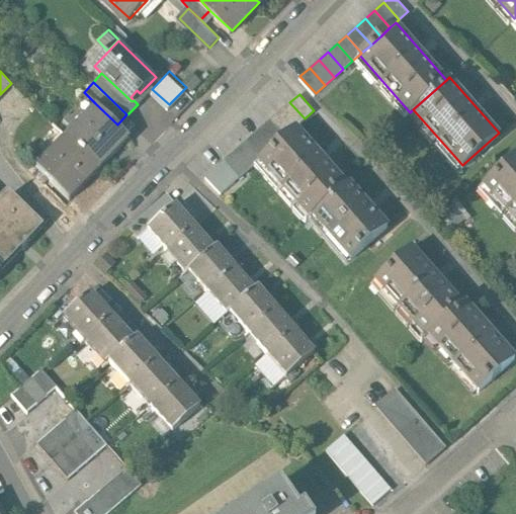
[(305,118),(289,102),(280,110),(295,126),(296,125),(305,118)]
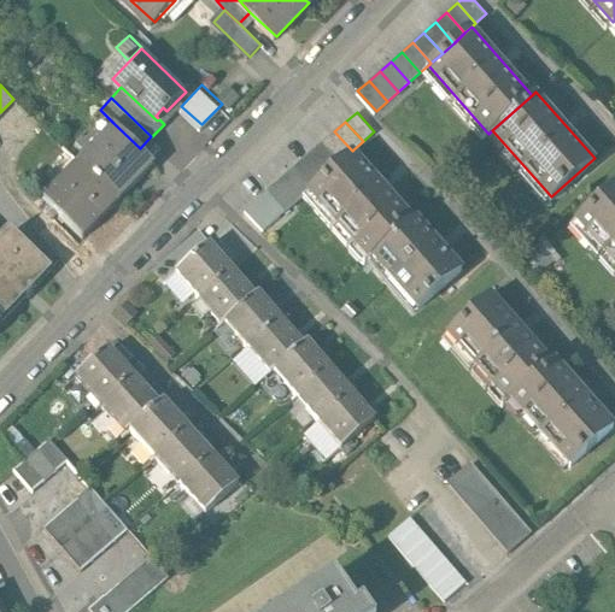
[(113,123),(77,159),(118,199),(154,162),(140,148),(113,123)]
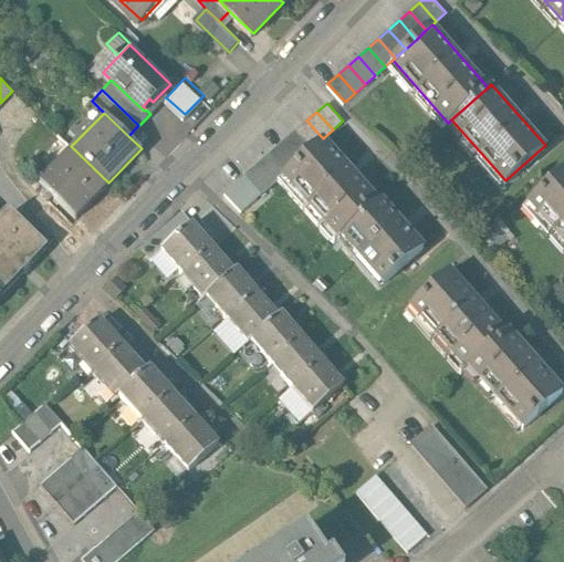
[(323,138),(306,121),(296,129),(313,147),(323,138)]
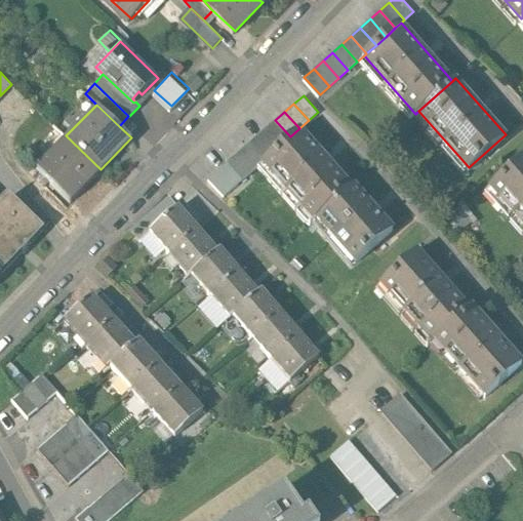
[(290,136),(275,120),(266,128),(280,145),(290,136)]
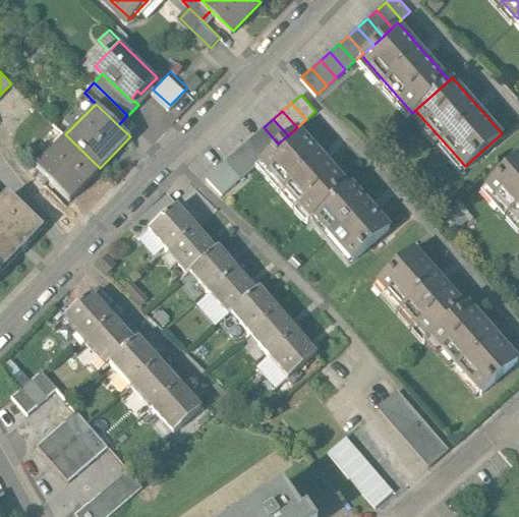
[(349,184),(298,126),(297,127),(288,135),(278,144),(269,152),(262,159),(312,217),(315,214),(349,184)]
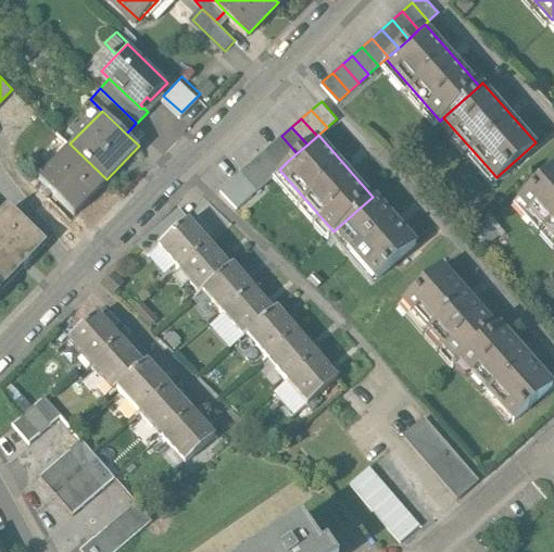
[(297,153),(281,136),(272,145),(287,162),(297,153)]
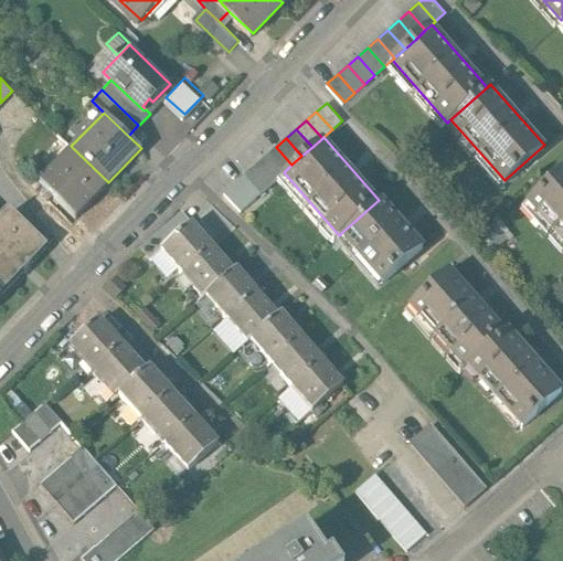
[(108,182),(71,146),(39,180),(48,188),(44,192),(49,198),(53,193),(76,215),(108,182)]
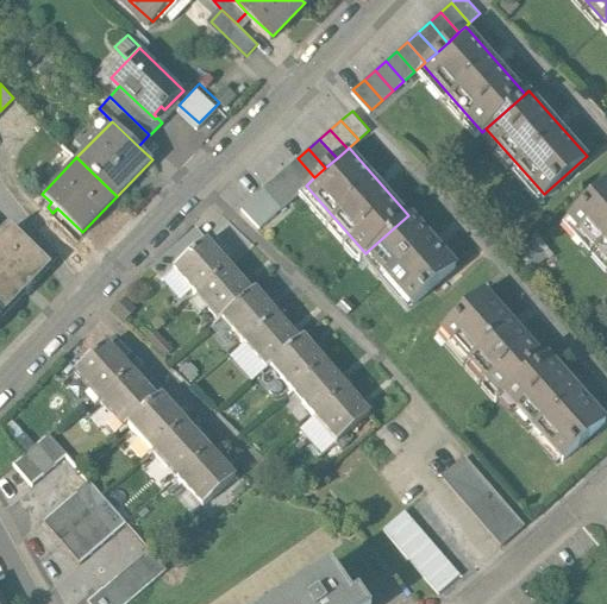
[(314,177),(298,158),(287,168),(304,188),(306,186),(314,177)]
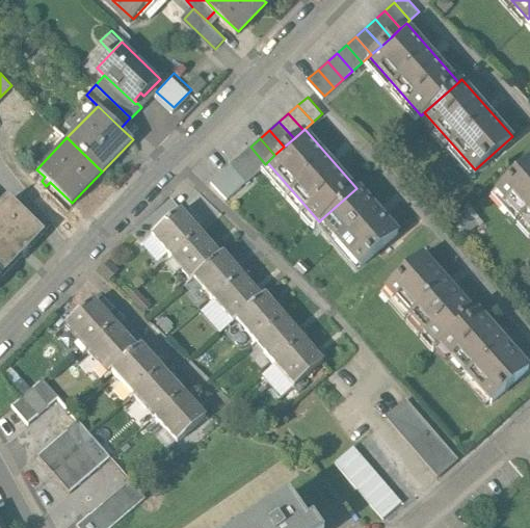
[(265,164),(250,147),(240,155),(256,173),(265,164)]
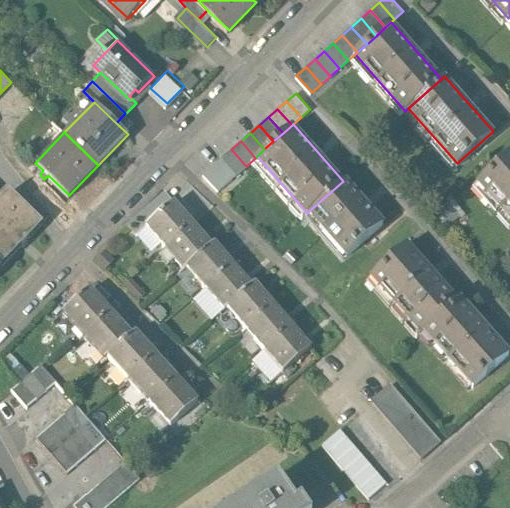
[(246,166),(231,149),(222,158),(237,174),(246,166)]
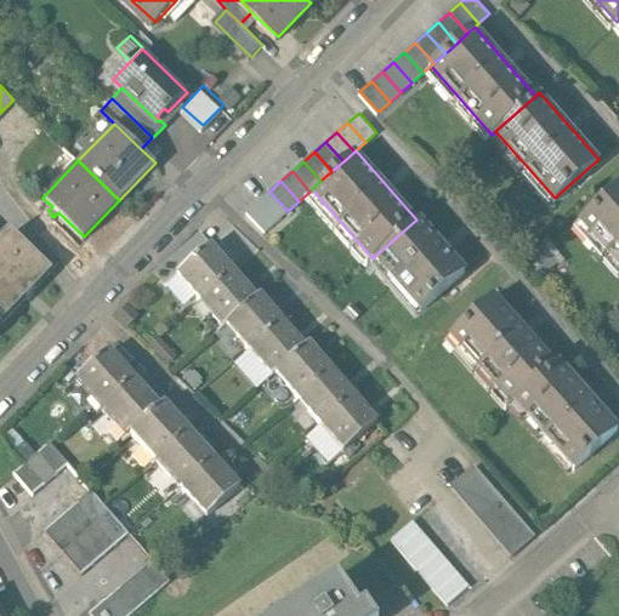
[(618,182),(580,217),(618,261),(618,182)]
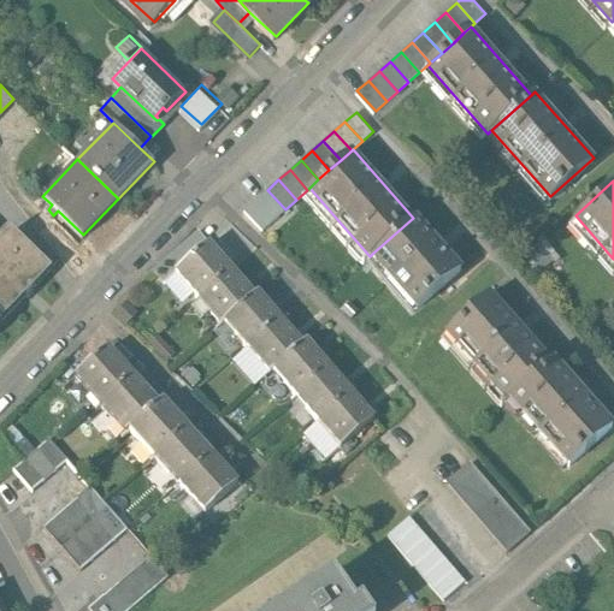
[(285,209),(267,190),(257,200),(275,219),(285,209)]
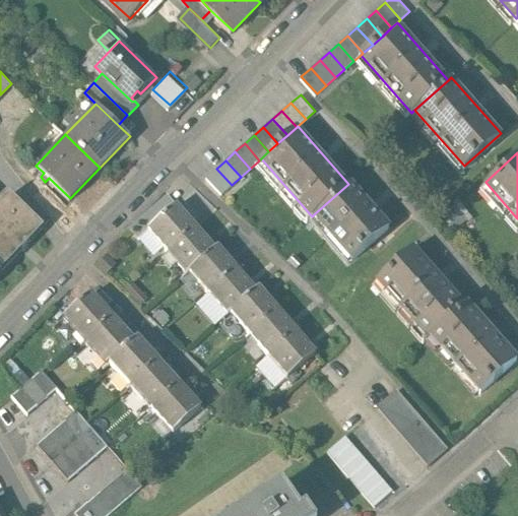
[(232,185),(216,169),(207,177),(221,193),(232,185)]
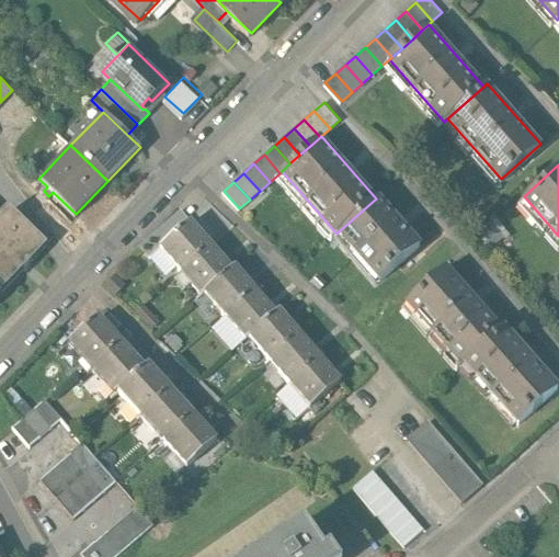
[(421,243),(379,195),(376,199),(340,230),(381,279),(421,243)]
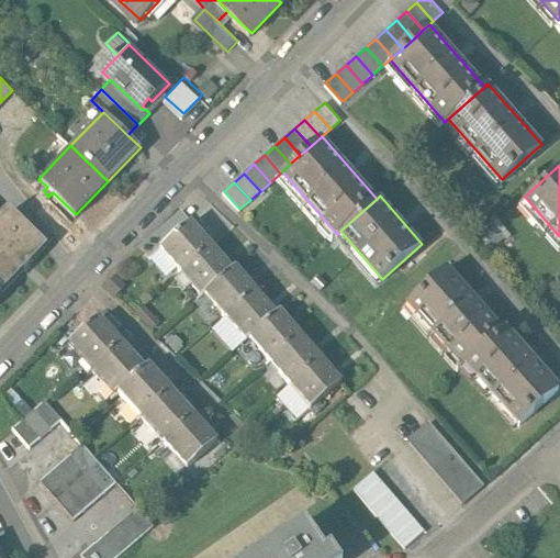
[(0,291),(46,244),(10,209),(0,218),(0,291)]
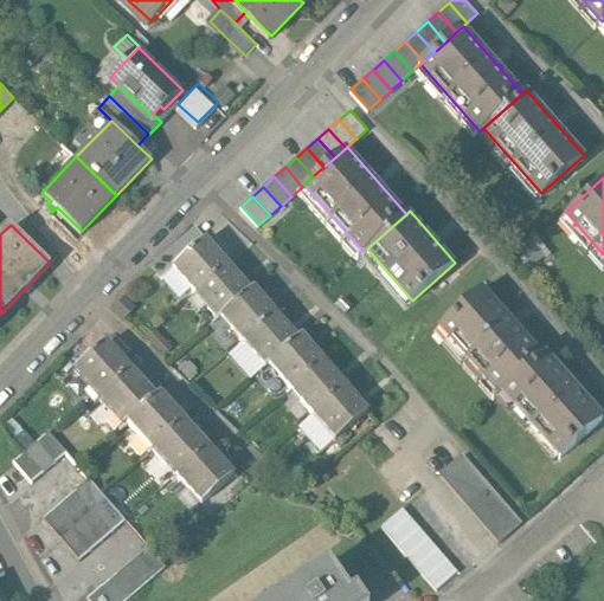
[(197,225),(154,263),(166,276),(177,267),(174,265),(207,237),(206,237),(204,239),(196,228),(198,226),(197,225)]
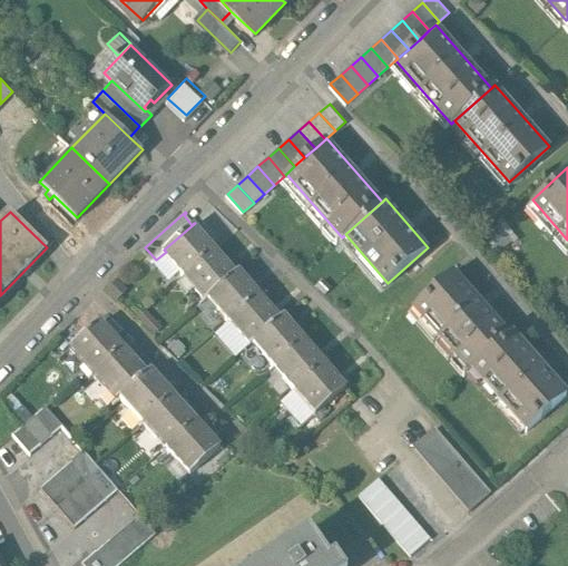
[(195,223),(164,250),(166,252),(185,274),(216,247),(195,223)]
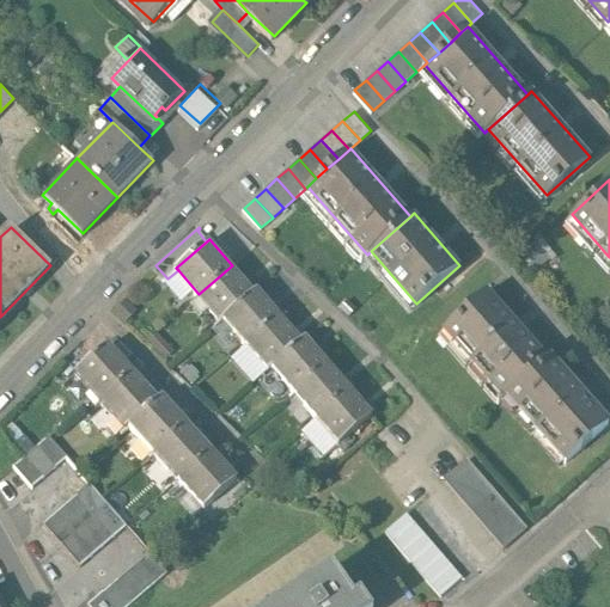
[(255,292),(232,265),(199,294),(221,319),(225,317),(255,292)]
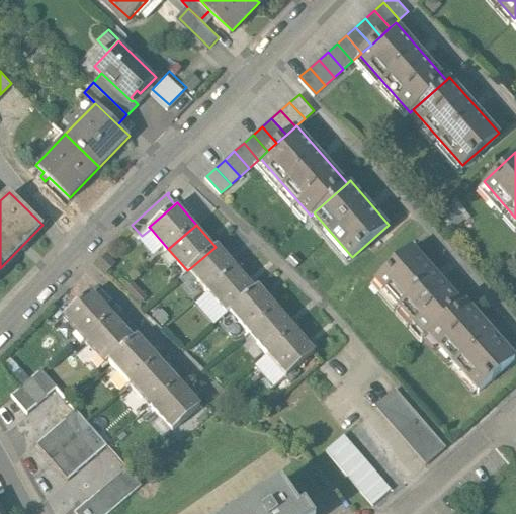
[(238,266),(219,244),(216,247),(190,268),(209,289),(238,266)]
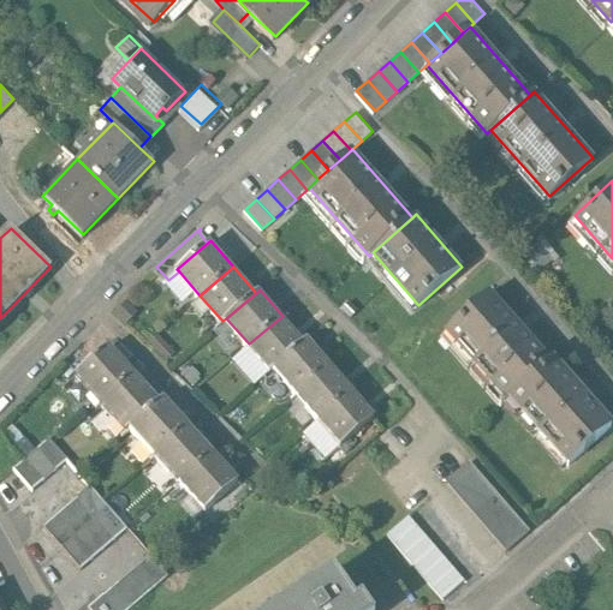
[(549,359),(489,292),(446,330),(506,398),(510,394),(549,359)]
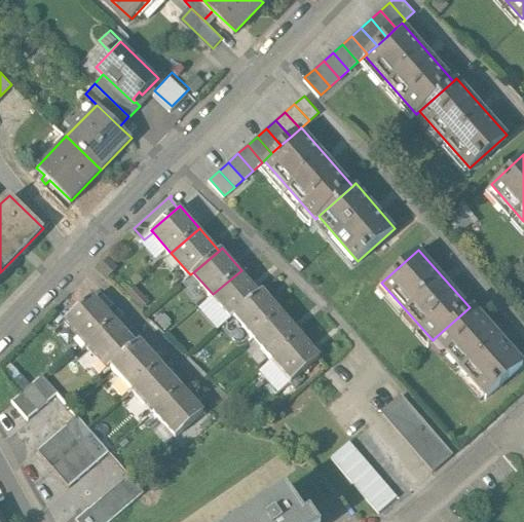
[(241,270),(213,294),(231,317),(235,313),(260,292),(241,270)]
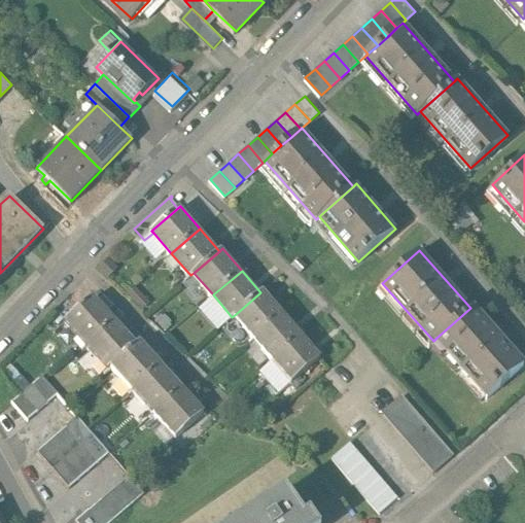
[(260,292),(236,314),(254,337),(283,312),(264,289),(260,292)]
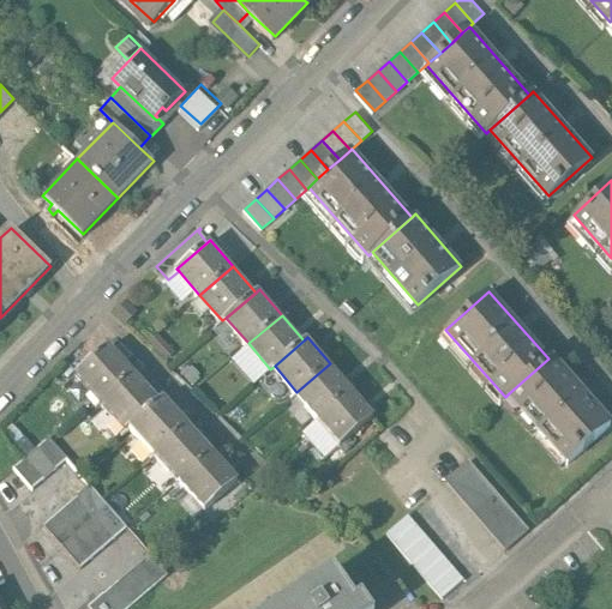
[(109,345),(77,373),(102,401),(135,373),(109,345)]
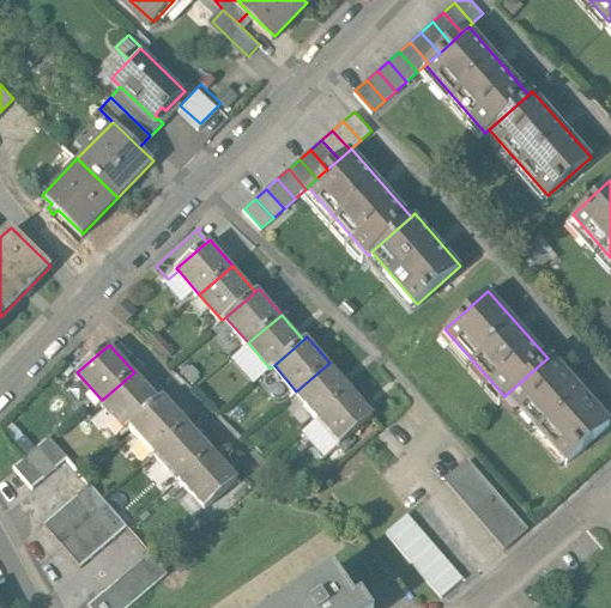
[(610,421),(550,356),(548,358),(508,393),(567,460),(610,421)]
